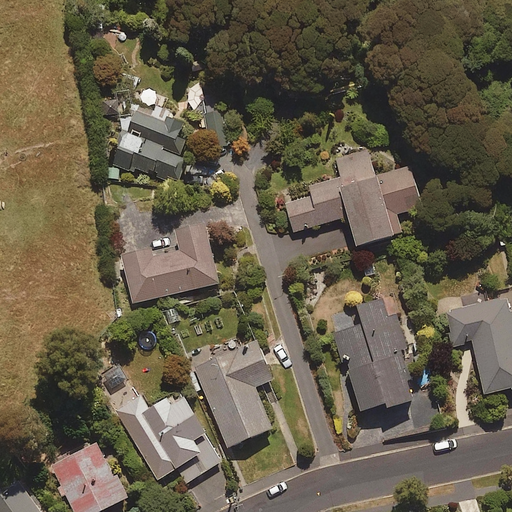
[(102,97),(102,113),(119,113),(119,96),(102,97)]
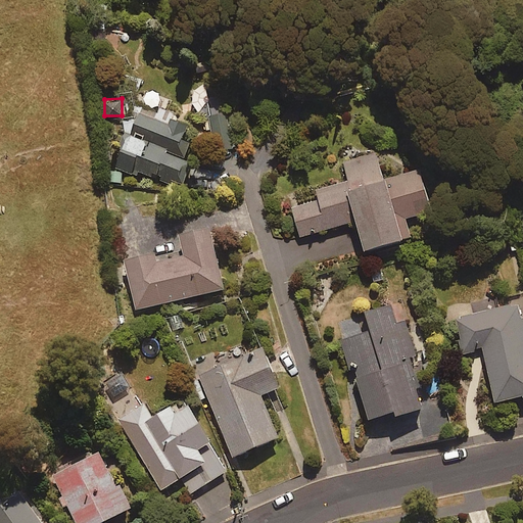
[(187,116),(134,101),(115,167),(183,186),(194,148),(180,144),(187,116)]
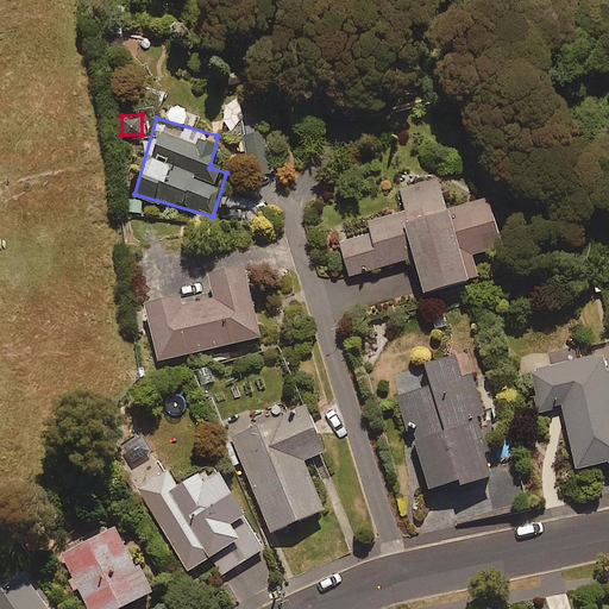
[(366,219),(370,231),(341,240),(352,276),(414,256),(424,288),(478,271),(472,251),(502,243),(487,194),(445,207),(437,180),(397,192),(402,208),(366,219)]
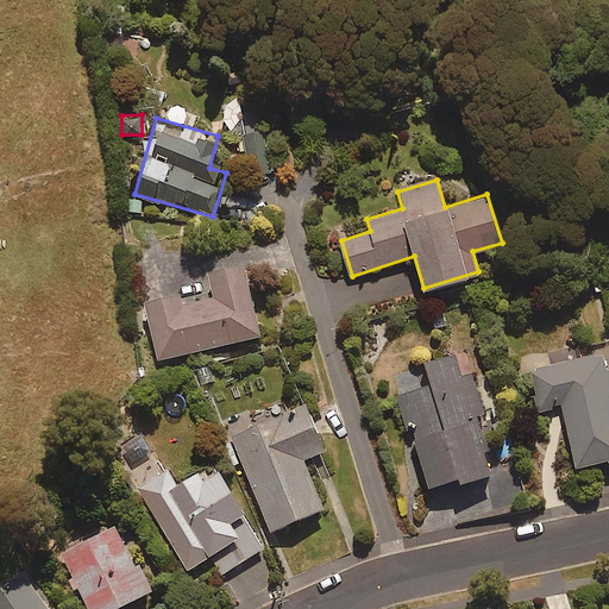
[(259,333),(243,259),(233,262),(230,249),(196,257),(205,294),(179,300),(177,293),(144,300),(157,358),(259,333)]
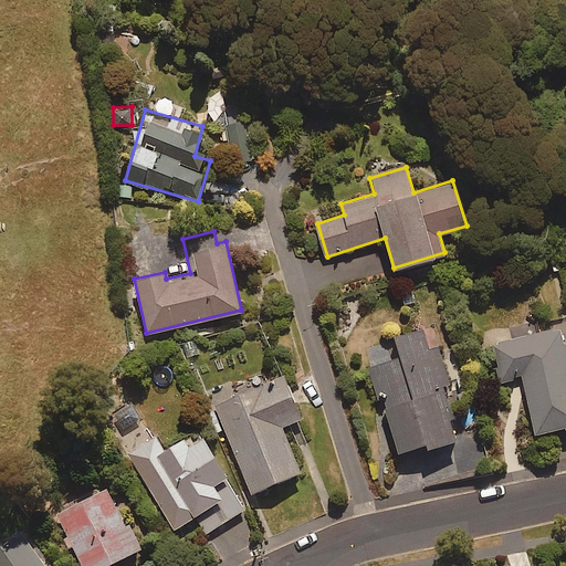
[(384,397),(398,450),(423,443),(426,452),(457,443),(442,385),(449,383),(439,346),(428,349),(421,326),(395,333),(401,357),(369,365),(378,398),(384,397)]
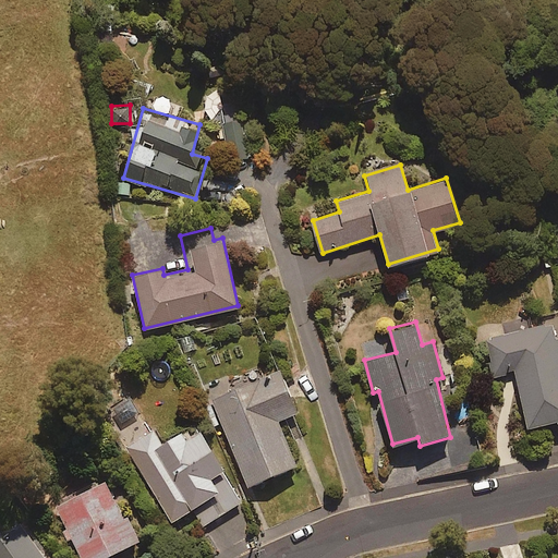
[(557,420),(557,343),(553,323),(486,339),(495,376),(514,371),(528,427),(557,420)]
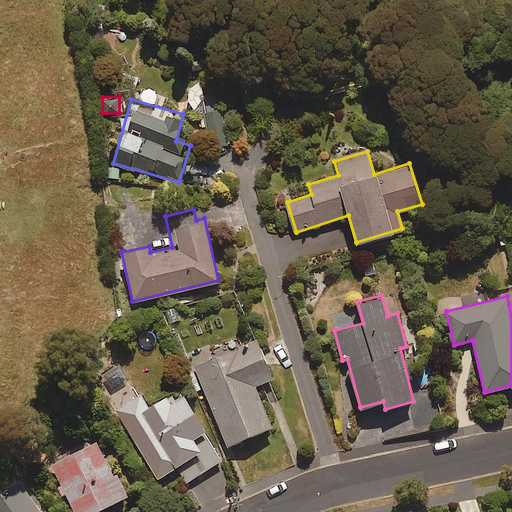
[(214,349),(212,344),(191,353),(228,445),(273,427),(256,385),(275,377),(256,332),(214,349)]
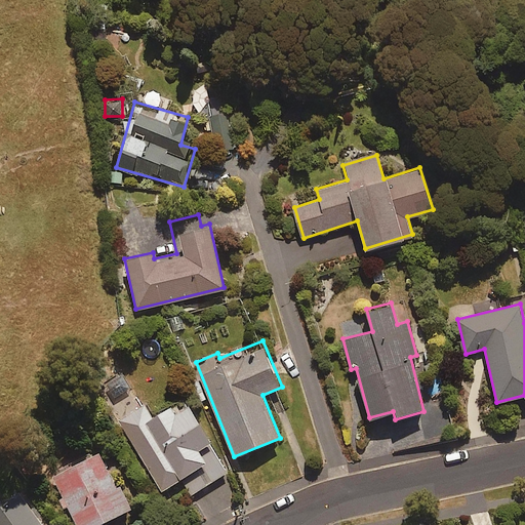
[(187,495),(229,472),(185,397),(153,416),(146,403),(118,418),(161,490),(178,480),(187,495)]
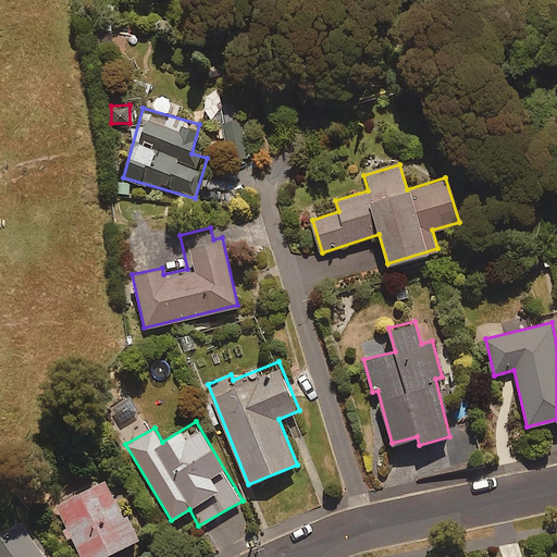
[(100,556),(138,536),(106,475),(51,504),(79,556),(100,556)]
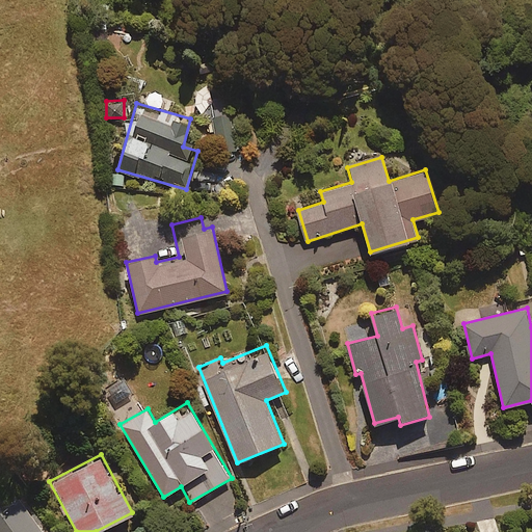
[(43,531),(18,498),(2,509),(0,506),(0,531),(43,531)]
